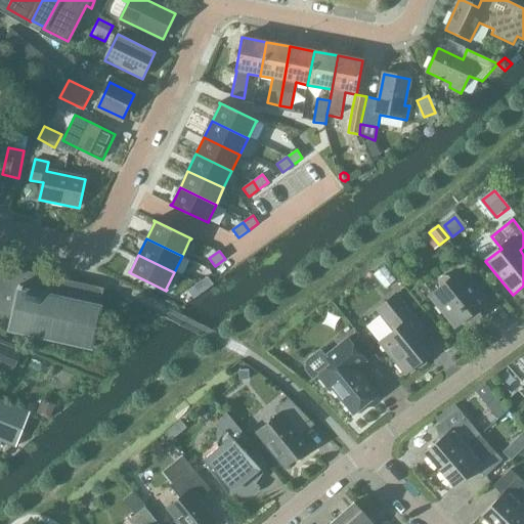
[(370,272),(383,289),(394,279),(382,264),(370,272)]
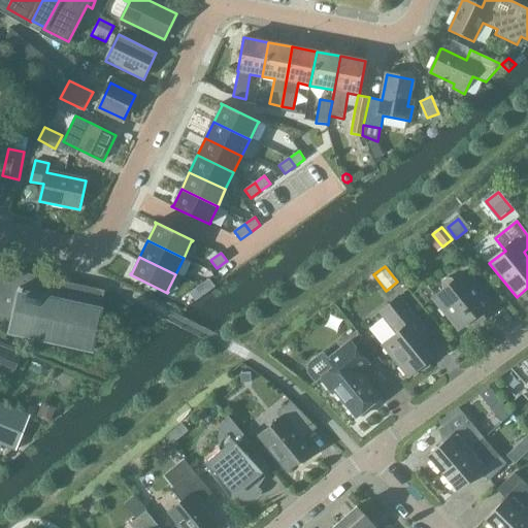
[(0,268),(0,330),(9,333),(9,334),(93,353),(102,309),(100,309),(104,292),(0,268)]
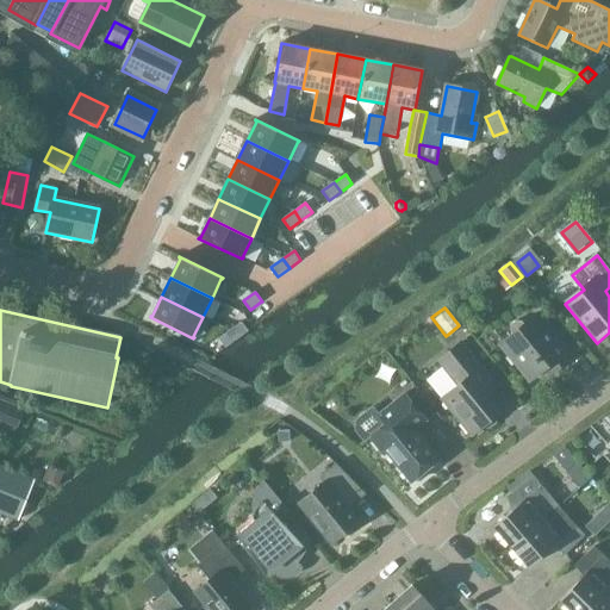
[(572,358),(537,316),(526,325),(524,324),(522,324),(521,323),(520,323),(517,323),(516,323),(515,324),(514,325),(512,327),(511,328),(511,330),(511,331),(511,332),(512,334),(512,336),(500,346),(530,383),(554,363),(559,369),(572,358)]
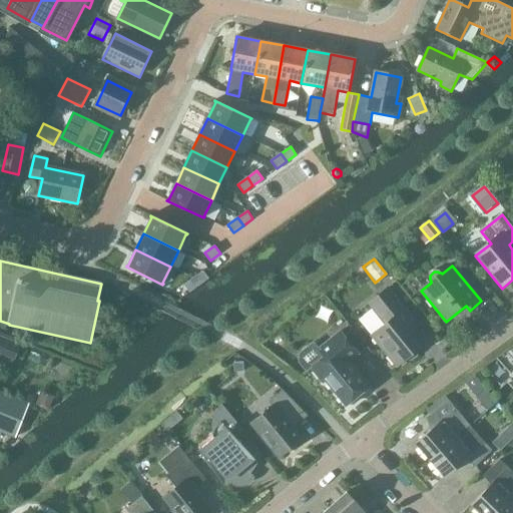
[(203,271),(193,278),(199,286),(209,279),(203,271)]
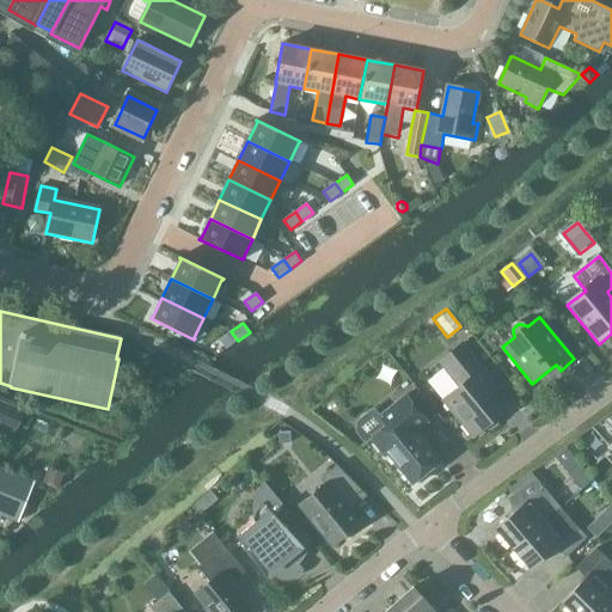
[(231,331),(220,340),(226,349),(238,341),(231,331)]
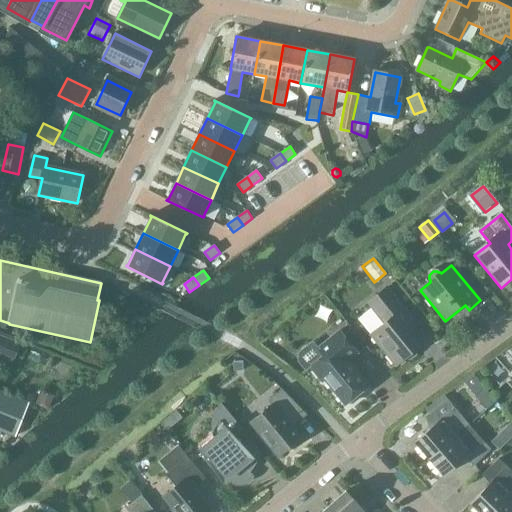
[(371,336),(397,367),(406,359),(408,361),(411,361),(417,356),(418,353),(416,351),(418,349),(401,327),(412,318),(388,289),(369,304),(385,324),(371,336)]
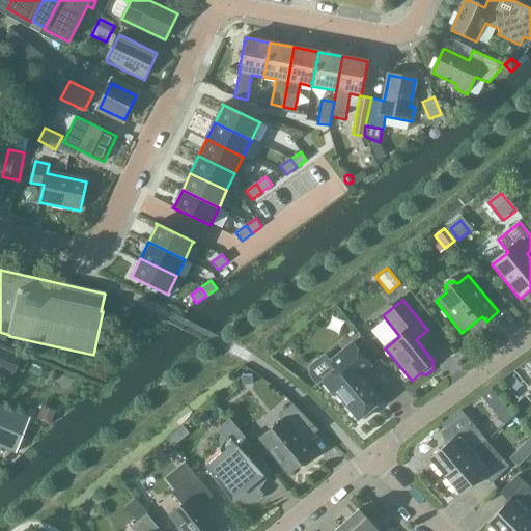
[(434,337),(425,344),(439,361),(447,354),(434,337)]
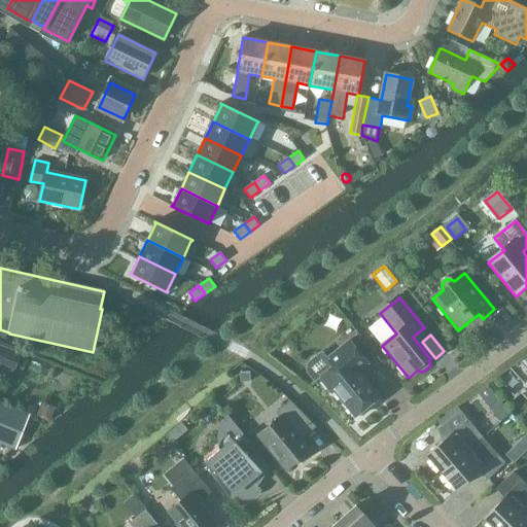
[(356,418),(359,416),(359,417),(363,417),(371,412),(371,408),(371,407),(380,398),(359,373),(369,365),(350,342),(327,360),(334,367),(319,379),(332,394),(335,392),(356,418)]
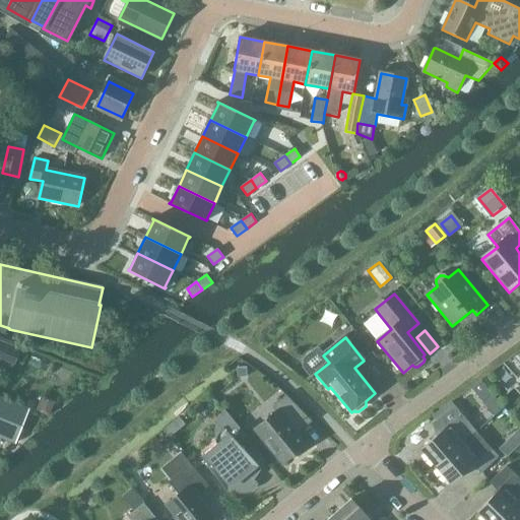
[(0,363),(14,369),(21,351),(0,342),(0,363)]
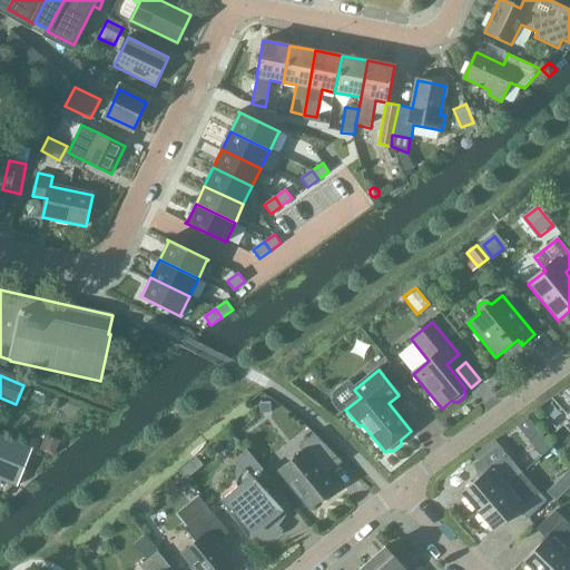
[(271,402),(259,403),(261,413),(271,413),(271,402)]
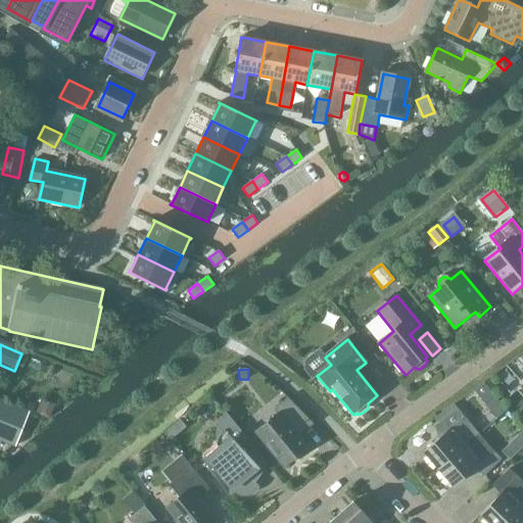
[(485,403),(495,396),(484,384),(484,383),(474,391),(485,403)]
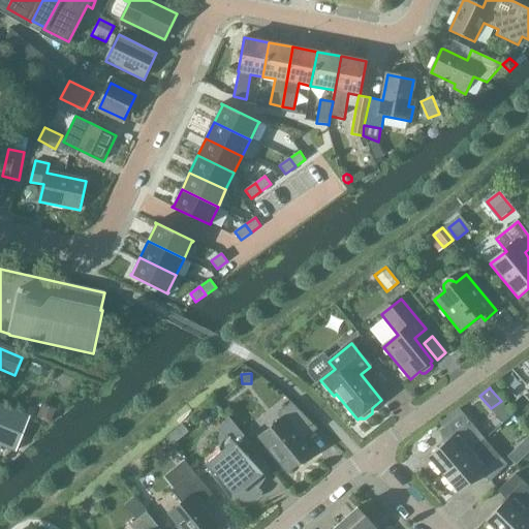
[(0,445),(17,453),(31,415),(0,403),(0,445)]
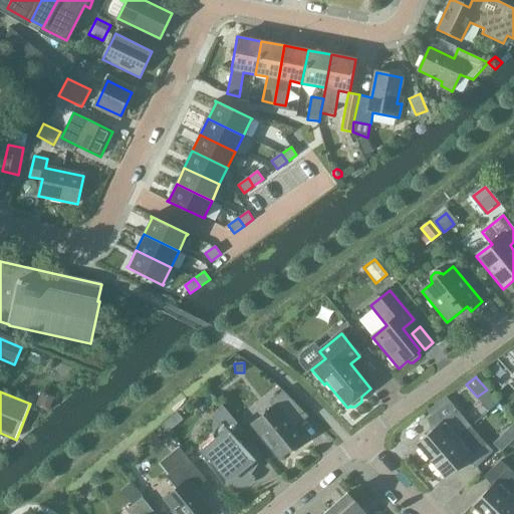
[(55,398),(41,392),(35,407),(48,413),(55,398)]
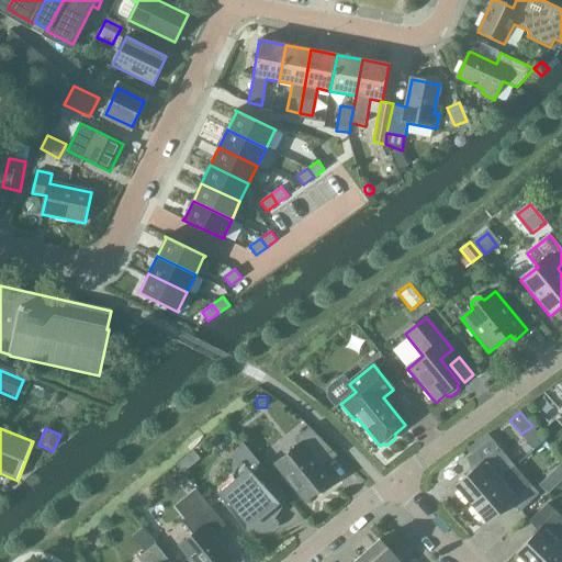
[(311,429),(295,441),(300,447),(277,467),(306,503),(330,483),(322,471),(338,458),(311,429)]
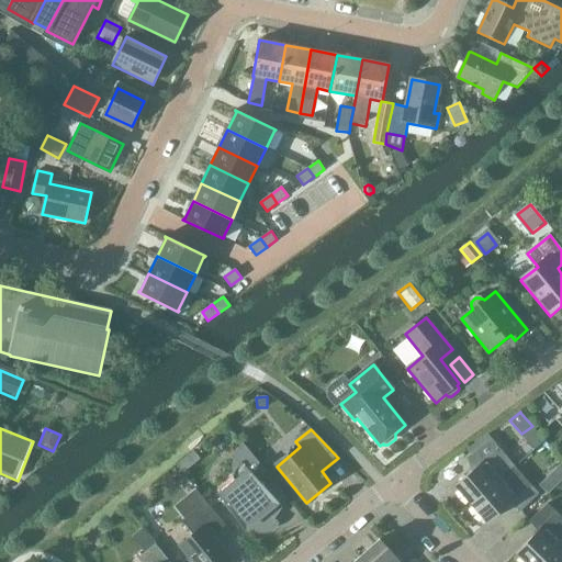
[(472,506),(515,469),(492,440),(471,457),(480,467),(456,487),(472,506)]
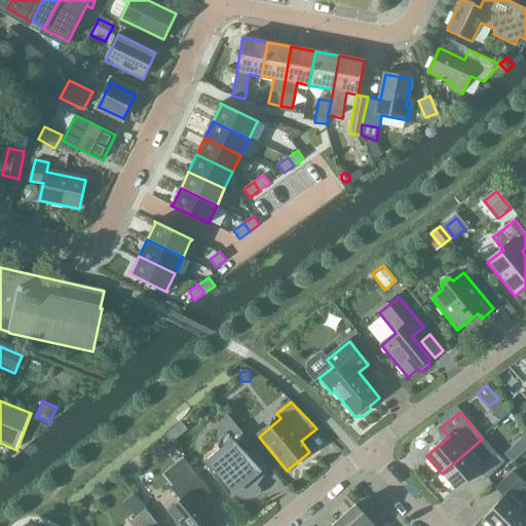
[(254,492),(257,489),(259,486),(261,483),(264,479),(263,478),(259,473),(269,464),(240,430),(218,450),(220,452),(204,464),(208,467),(205,470),(217,483),(219,481),(231,496),(233,494),(234,496),(236,497),(238,498),(240,499),(242,500),(245,500),(247,500),(250,499),(253,499),(255,497),(257,496),(259,494),(258,493),(256,495),(254,492)]
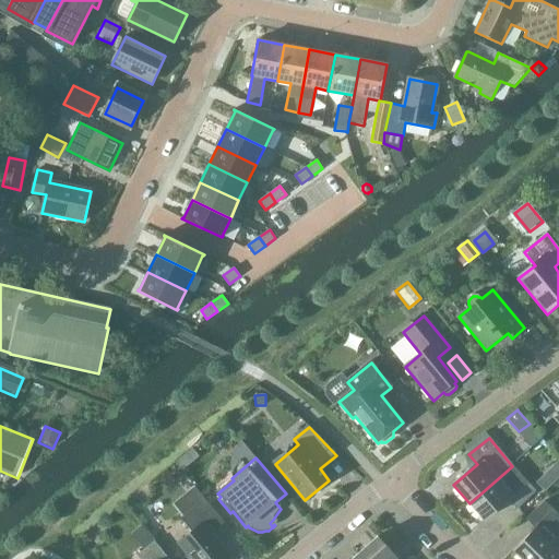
[(558,462),(537,484),(546,492),(558,479),(558,462)]
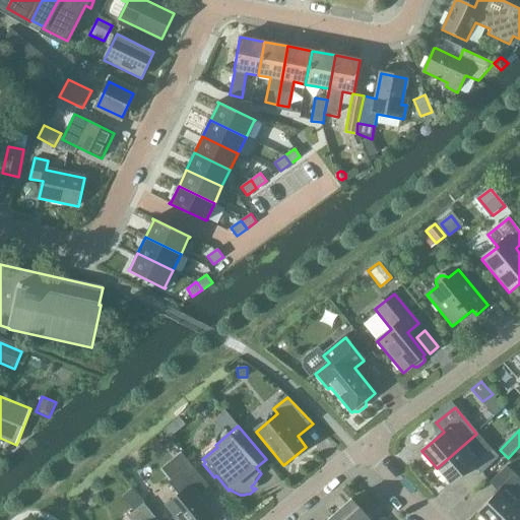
[(476,434),(437,468),(451,484),(473,466),(481,475),(499,458),(485,445),(476,434)]
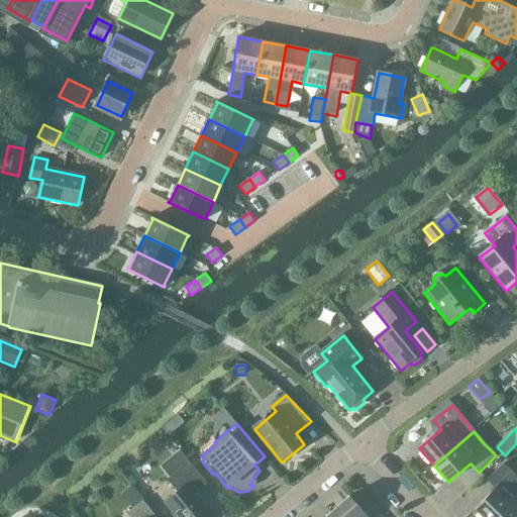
[(166,505),(175,516),(213,516),(196,495),(207,486),(189,463),(168,482),(178,494),(166,505)]
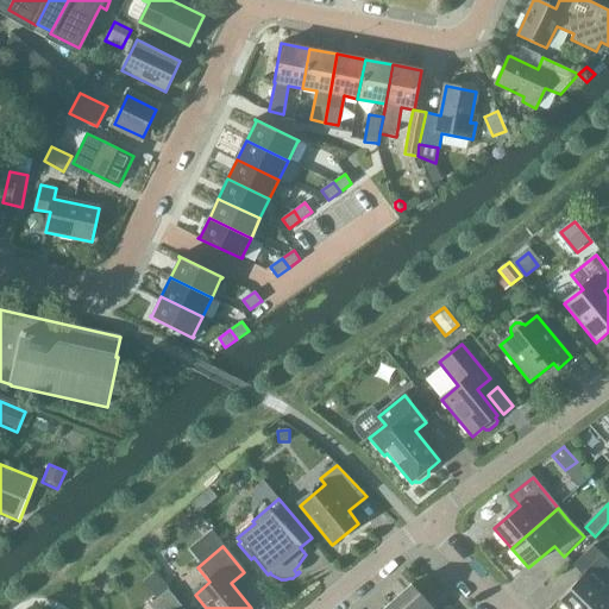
[(608,563),(594,548),(583,558),(573,566),(583,577),(560,601),(567,608),(589,608),(608,589),(608,563)]
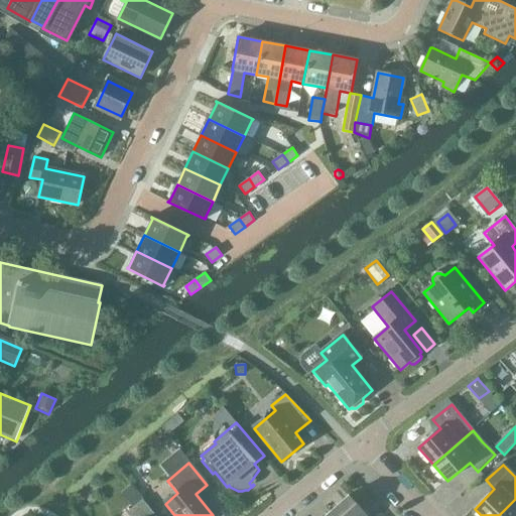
[(350,497),(331,513),(332,515),(364,515),(366,515),(350,497)]
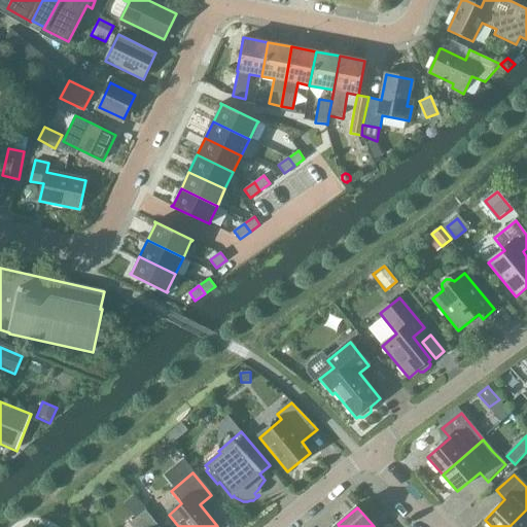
[(526,526),(526,510),(510,526),(526,526)]
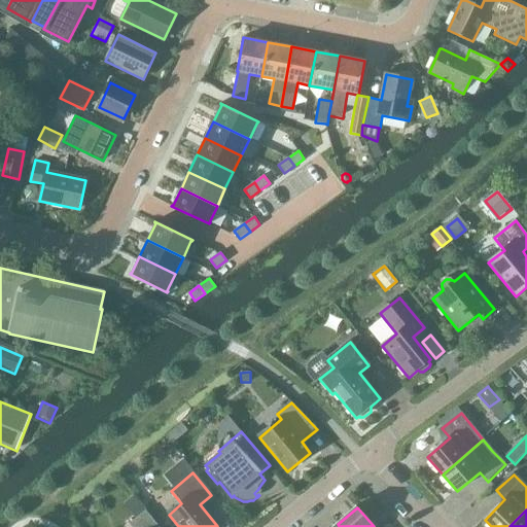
[(131,526),(157,526),(146,513),(131,526)]
